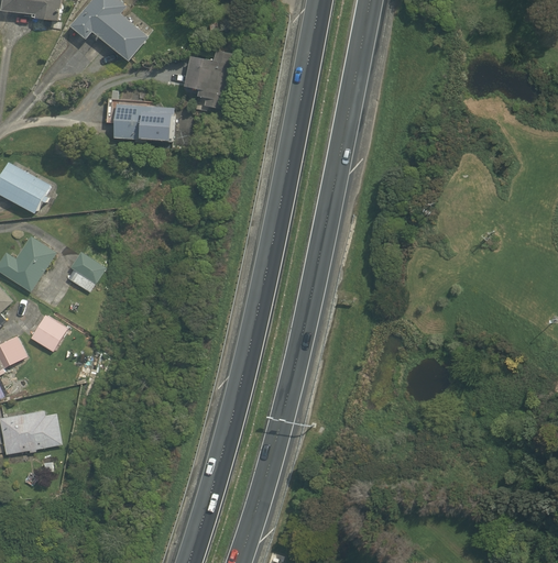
[(32,14),(31,18),(57,21),(58,0),(2,0),(1,12),(32,14)]
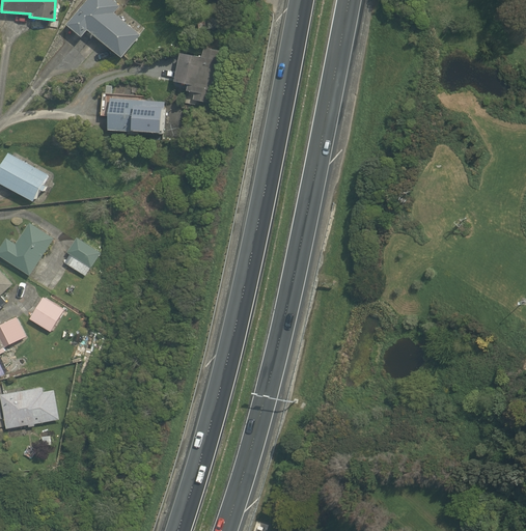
[(111,0),(86,0),(73,20),(72,19),(67,24),(85,36),(88,31),(121,55),(139,32),(112,12),(118,5),(111,0)]
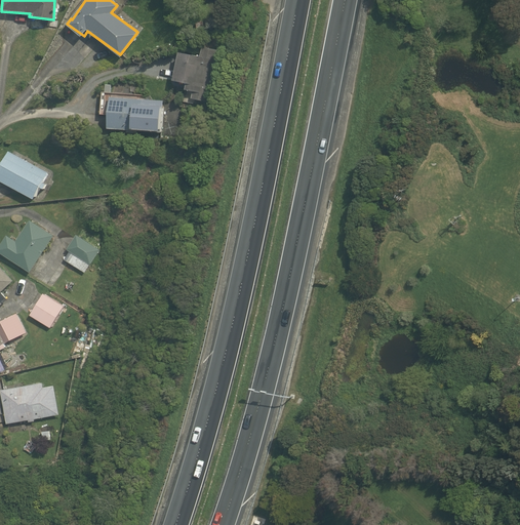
[(200,45),(198,53),(182,50),(174,80),(187,82),(186,90),(191,91),(189,98),(206,103),(209,87),(216,57),(218,48),(200,45)]
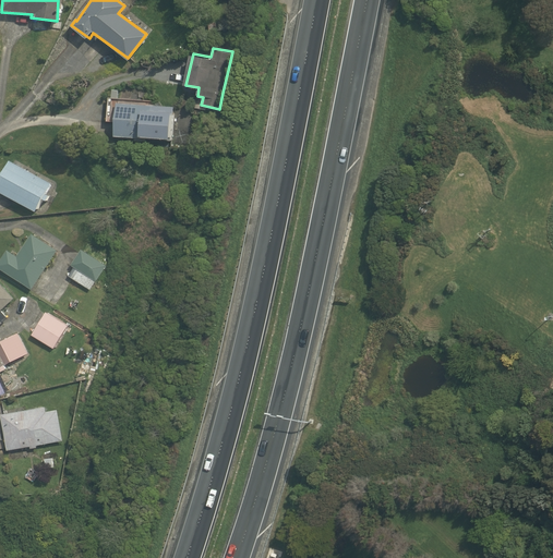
[(144,138),(145,108),(144,108),(144,104),(119,101),(117,136),(144,138)]
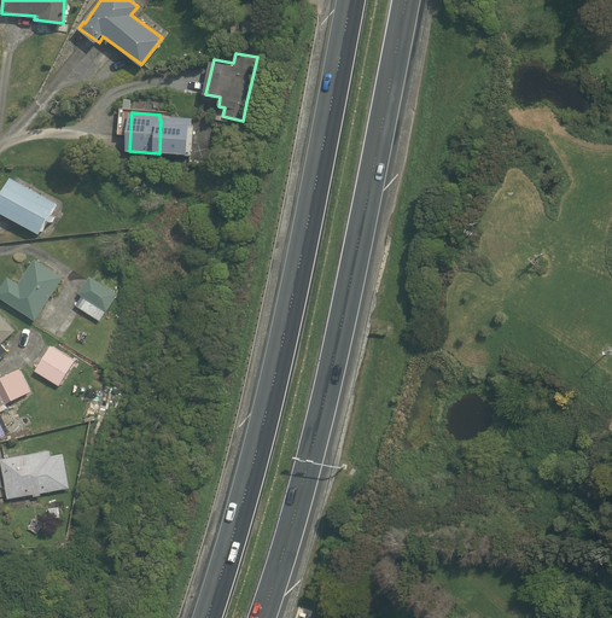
[(161,120),(159,153),(191,155),(192,122),(161,120)]
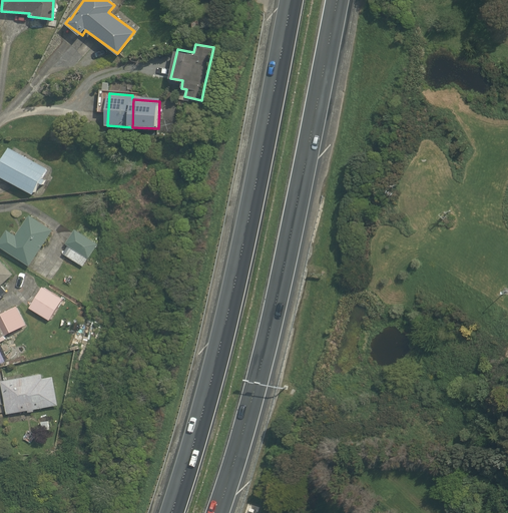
[(7,146),(0,156),(0,176),(32,196),(48,170),(7,146)]
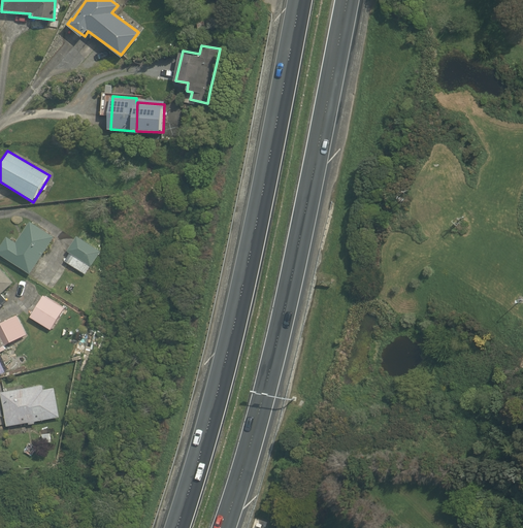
[(14,239),(7,235),(0,245),(0,257),(28,275),(53,234),(27,219),(14,239)]
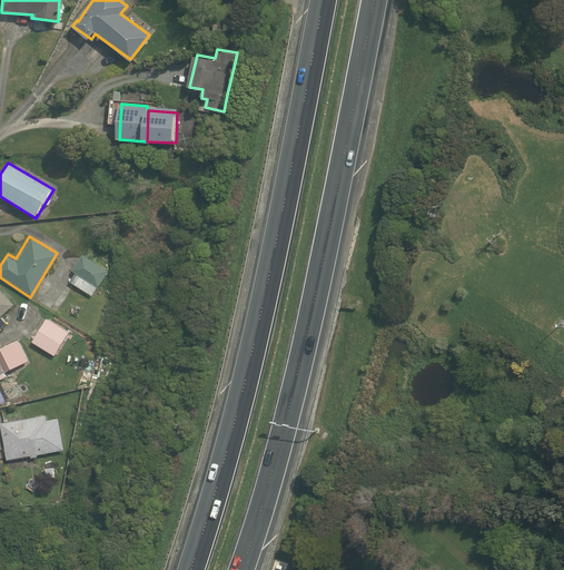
[(79,255),(70,271),(73,274),(68,283),(89,296),(105,271),(79,255)]
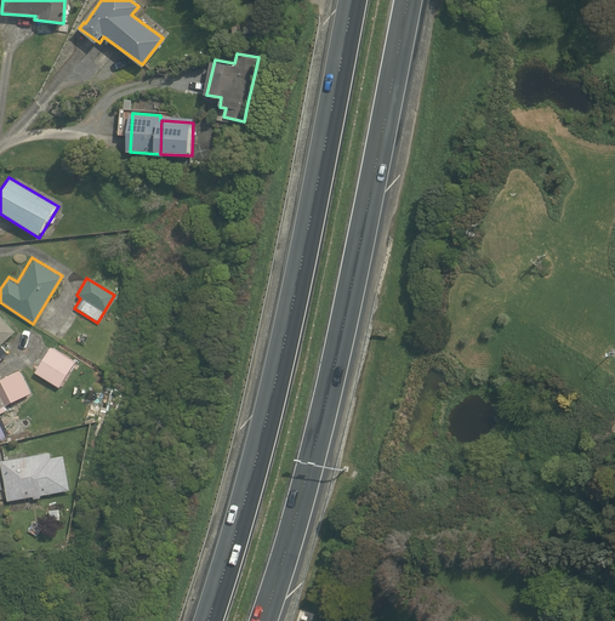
[(0,347),(15,334),(0,317),(0,360),(3,358),(0,355),(0,347)]
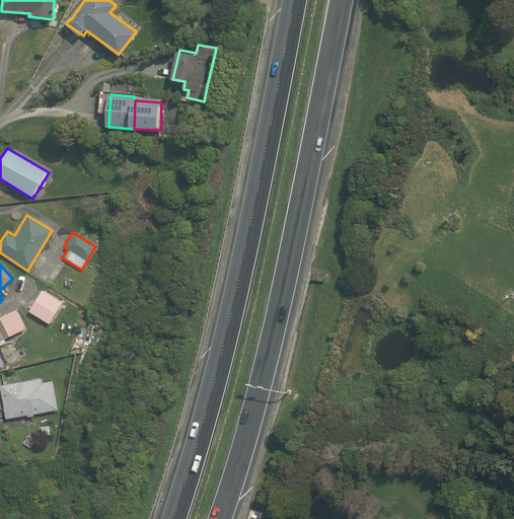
[(49,311),(56,300),(40,291),(28,311),(49,323),(54,314),(49,311)]
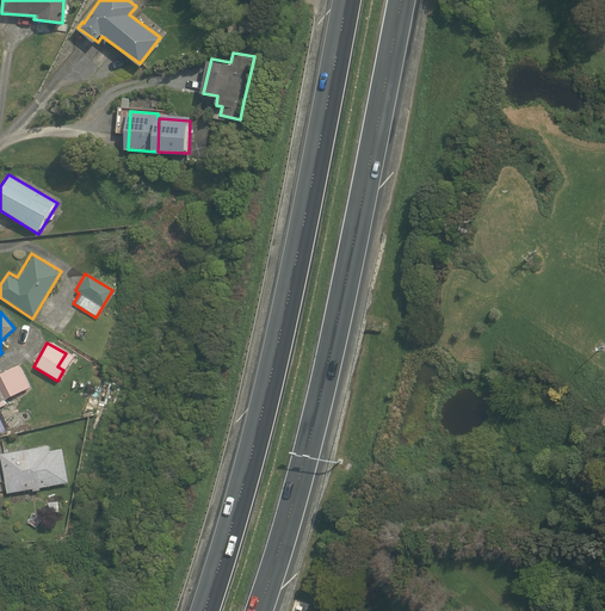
[(17,366),(0,372),(0,401),(26,392),(17,366)]
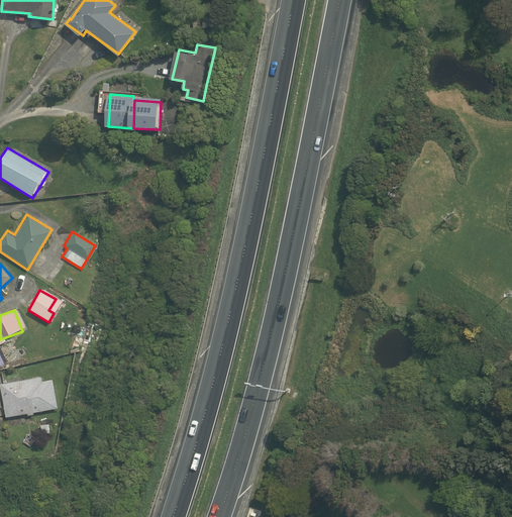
[(41,379),(41,377),(1,382),(5,416),(57,409),(53,378),(41,379)]
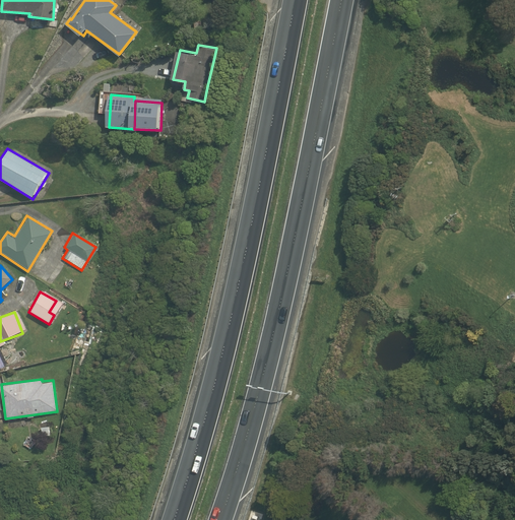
All buildings are outlined.
